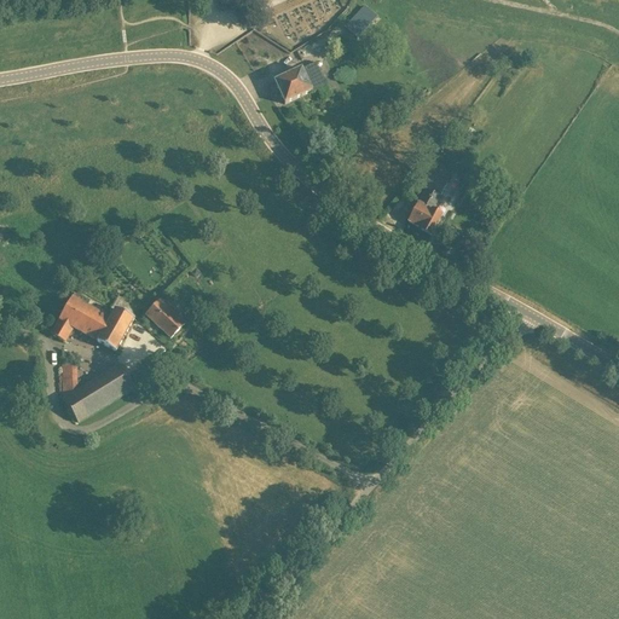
[(346,28),(358,39),(376,18),(364,7),(346,28)]
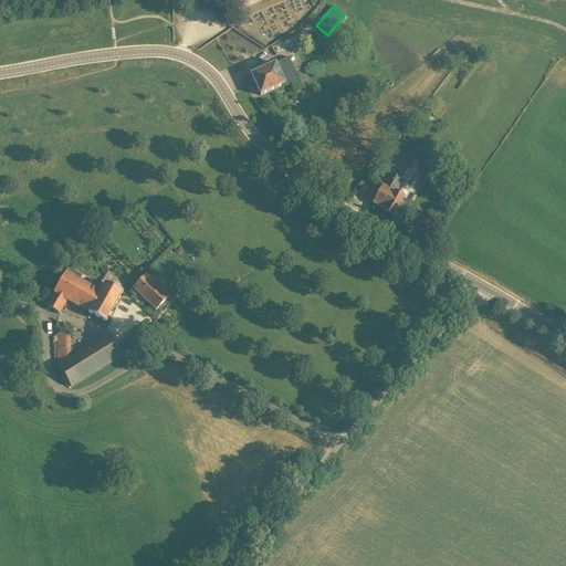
[(276,63),(251,75),(261,96),(299,77),(290,58),(278,64),(276,63)]
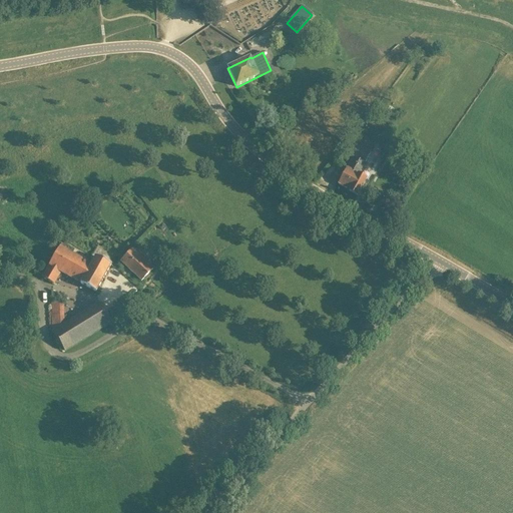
[(349,191),(357,195),(366,178),(359,174),(370,156),(368,155),(375,141),(359,132),(355,139),(352,146),(350,145),(346,152),(354,157),(338,184),(349,190),(349,191)]
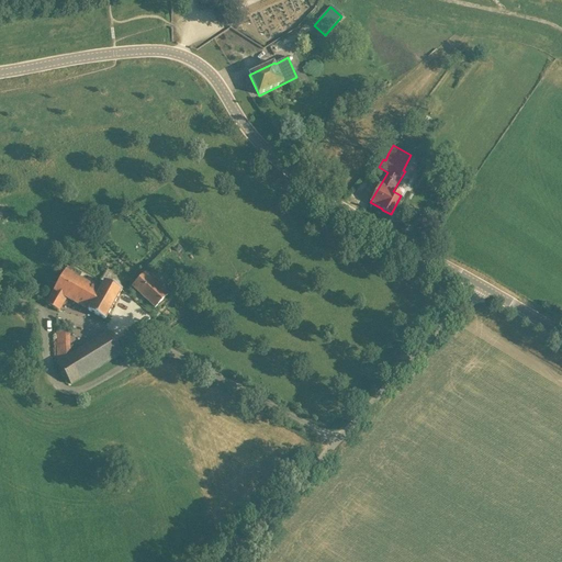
[(70,272),(65,269),(46,303),(59,311),(66,299),(105,319),(122,290),(104,280),(101,285),(99,284),(98,287),(74,273),(75,271),(71,270),(70,272)]
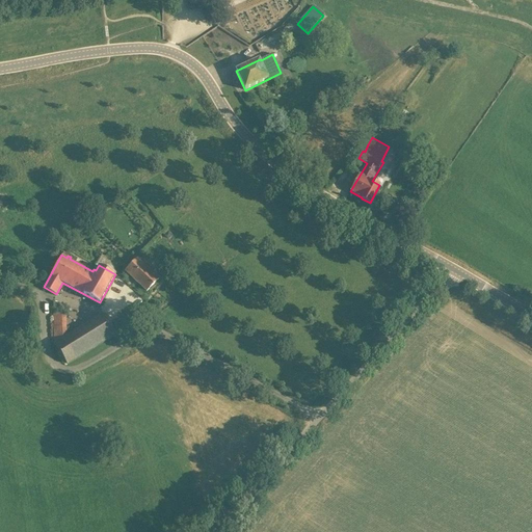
[(159,278),(138,258),(126,271),(147,291),(159,278)]
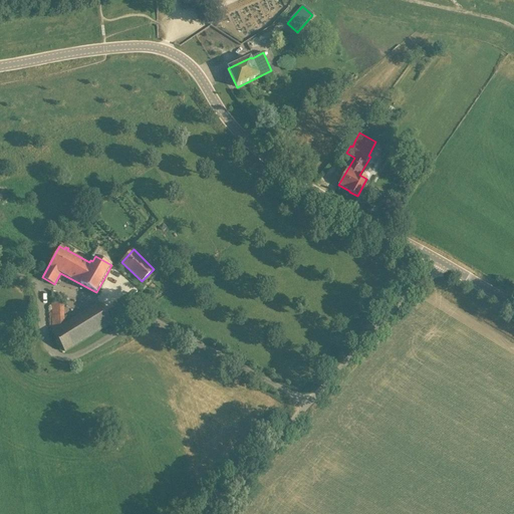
[(112,322),(100,303),(64,325),(63,302),(51,303),(52,332),(64,351),(112,322)]
